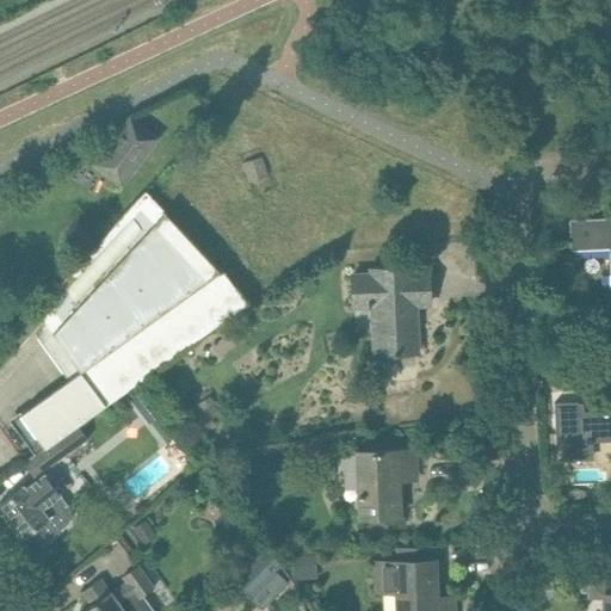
[(267,176),(261,158),(245,164),(251,181),(267,176)]
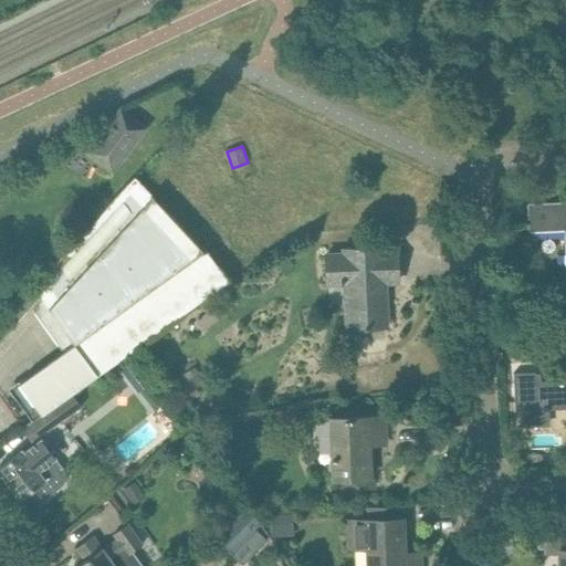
[(41,415),(51,407),(228,280),(206,249),(135,178),(105,209),(53,263),(62,272),(39,296),(74,344),(18,384),(41,415)]
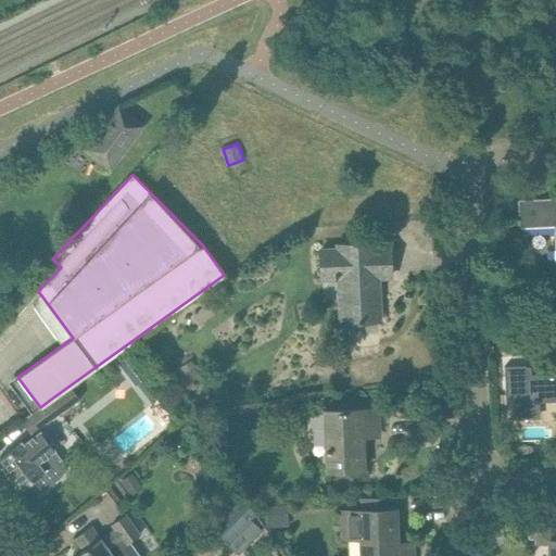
[(555,198),(530,200),(530,199),(525,199),(525,200),(518,200),(518,228),(554,226),(555,266),(555,198)]
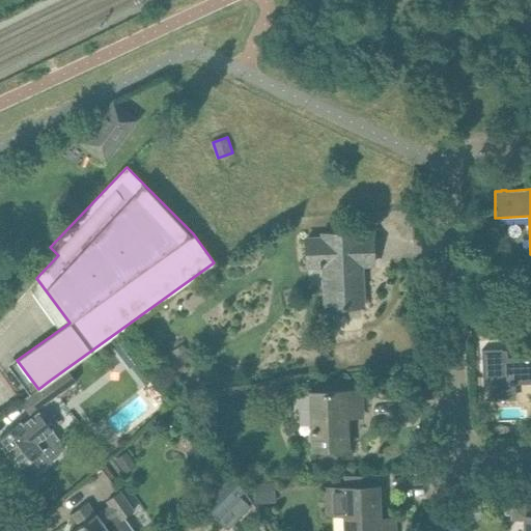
[(325,308),(341,307),(362,306),(360,266),(372,264),(371,236),(359,236),(359,233),(322,234),(322,239),(306,239),(307,268),(323,267),(325,308)]
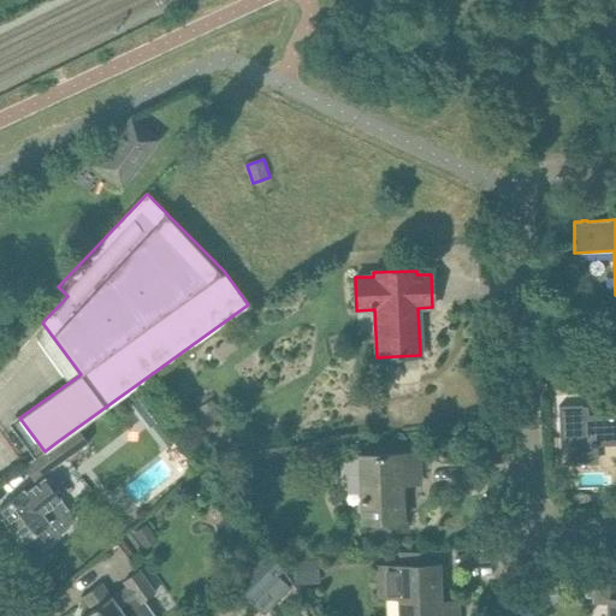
[(131,401),(152,428),(165,418),(144,391),(131,401)]
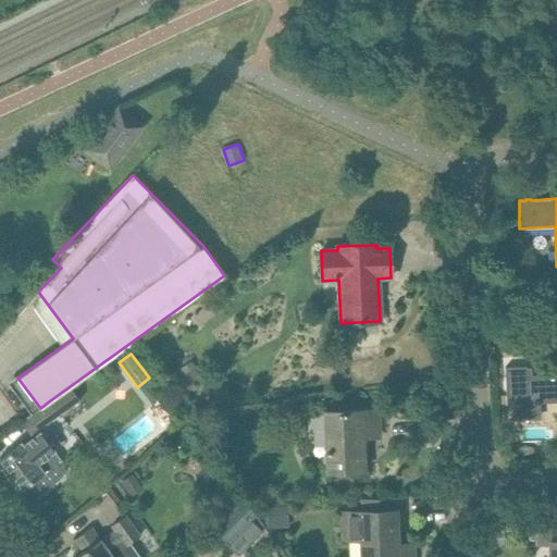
[(505,368),(506,405),(556,403),(556,374),(527,376),(527,367),(505,368)]
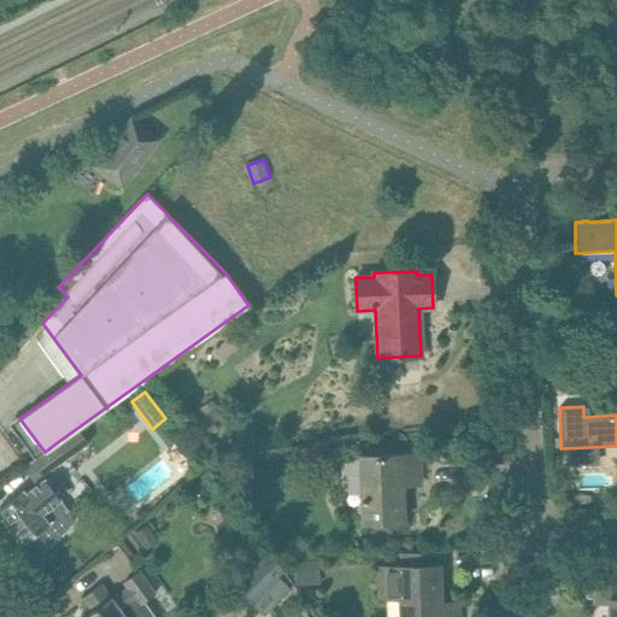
[(84,430),(63,445),(70,457),(93,442),(84,430)]
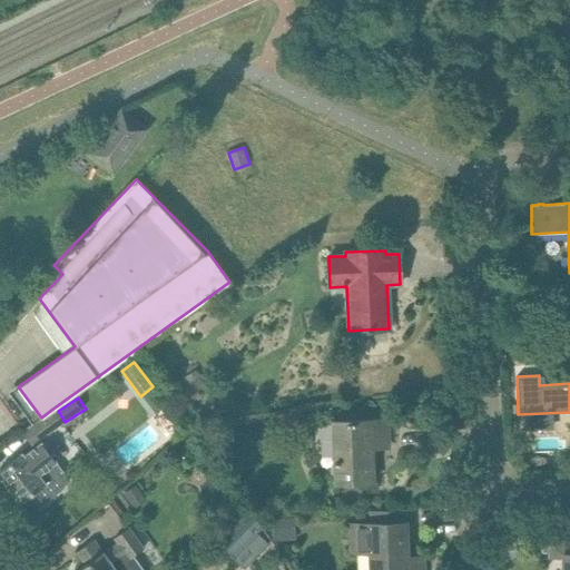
[(41,418),(22,431),(32,445),(35,448),(23,457),(21,453),(15,459),(0,469),(0,477),(0,478),(0,484),(6,491),(9,489),(20,503),(30,494),(39,507),(57,493),(58,493),(59,492),(59,491),(60,490),(61,489),(62,488),(62,487),(64,485),(64,484),(64,483),(64,481),(64,480),(64,479),(64,478),(64,477),(64,475),(62,473),(62,472),(39,441),(61,424),(51,410),(41,418)]
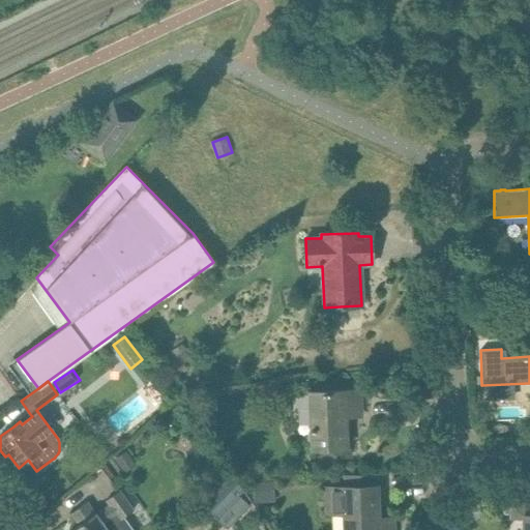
[(312,449),(326,448),(347,447),(347,446),(346,446),(345,416),(361,415),(360,390),(308,392),(312,449)]
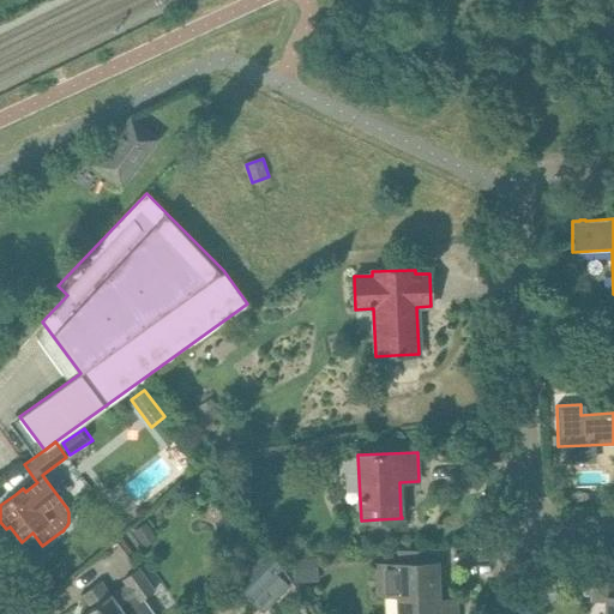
[(145,525),(133,534),(144,548),(156,540),(145,525)]
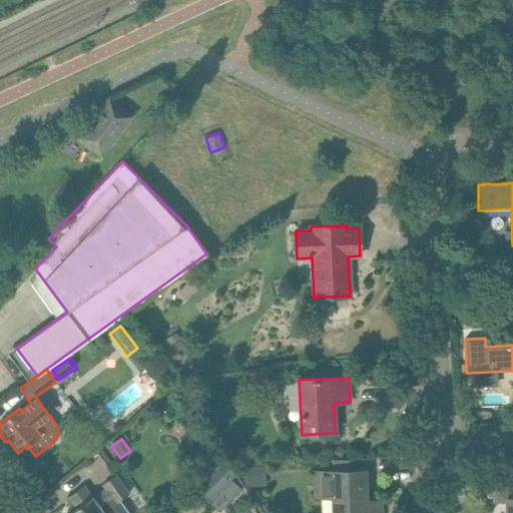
[(220,461),(194,488),(209,502),(235,475),(220,461)]
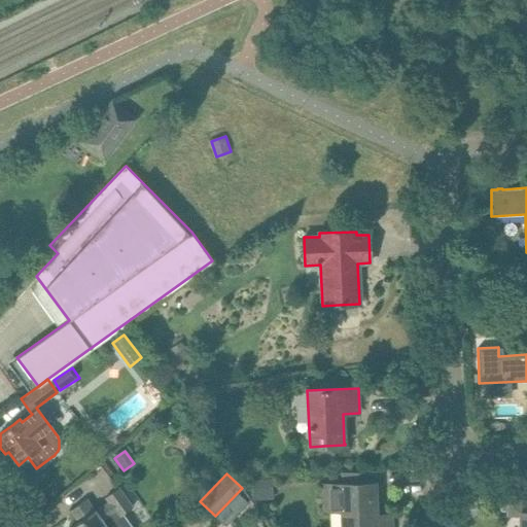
[(250,500),(274,498),(272,480),(249,481),(250,500)]
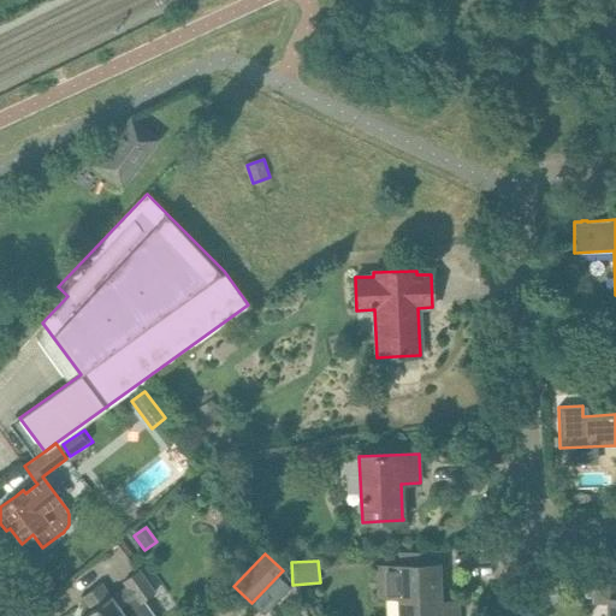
[(397,567),(375,568),(377,600),(398,599),(398,615),(457,615),(457,603),(439,603),(438,567),(439,567),(439,566),(415,567),(400,567),(397,567)]
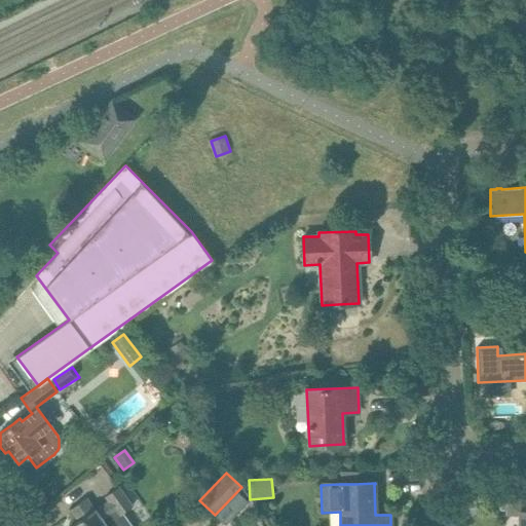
[(130,525),(122,513),(132,505),(118,487),(106,495),(110,500),(96,511),(86,498),(70,510),(78,521),(70,525),(130,525)]
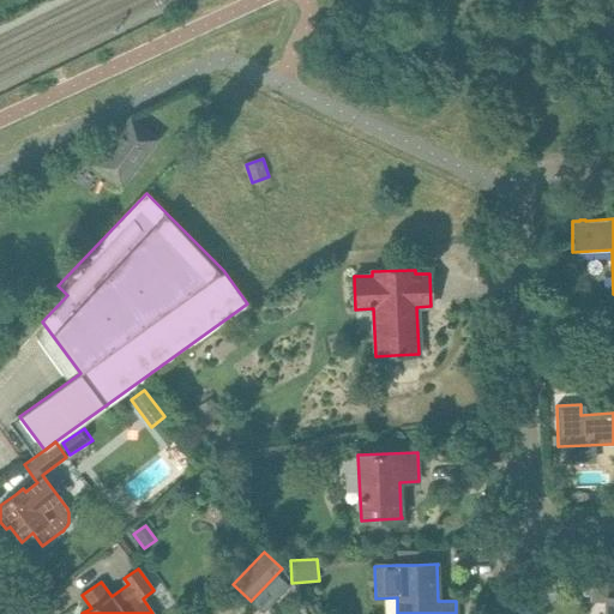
[(613,613),(613,584),(591,585),(590,601),(606,601),(606,613),(613,613)]
